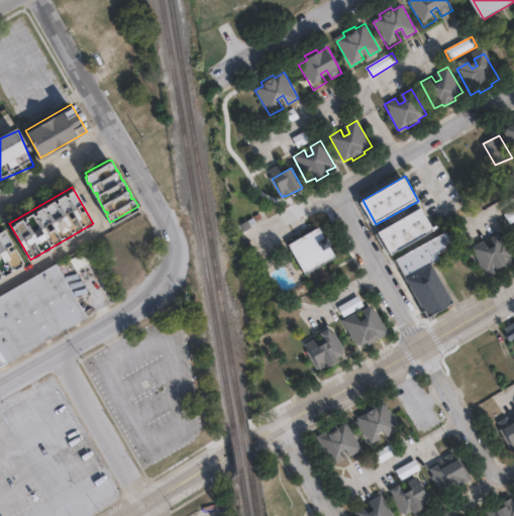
[(513,210),(505,215),(513,232),(513,210)]
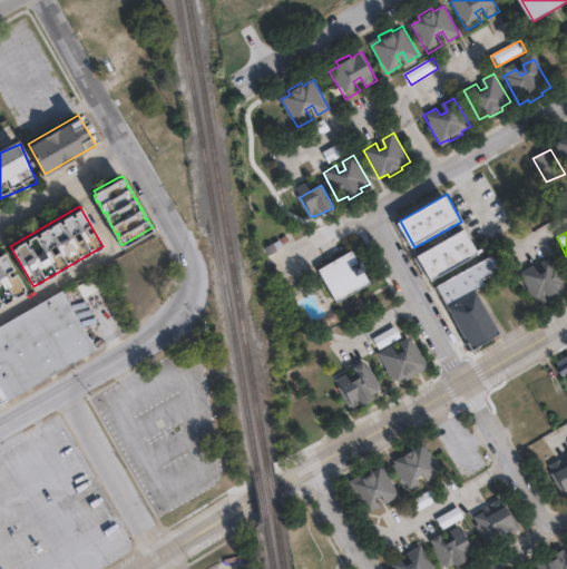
[(348,263),(353,273),(363,267),(372,283),(336,303),(318,270),(322,268),(321,267),(352,249),(358,257),(348,263)]
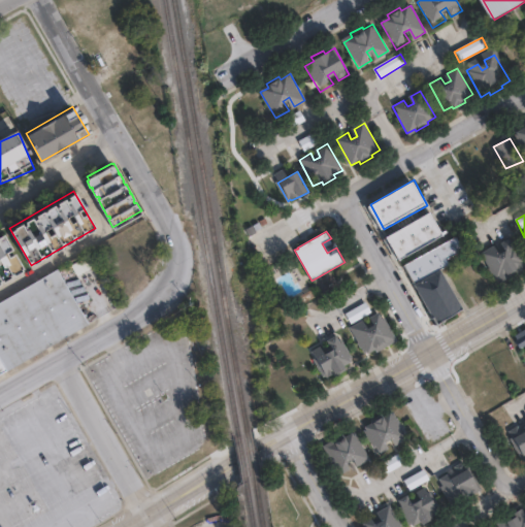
[(24,269),(0,282),(0,236),(4,234),(24,269)]
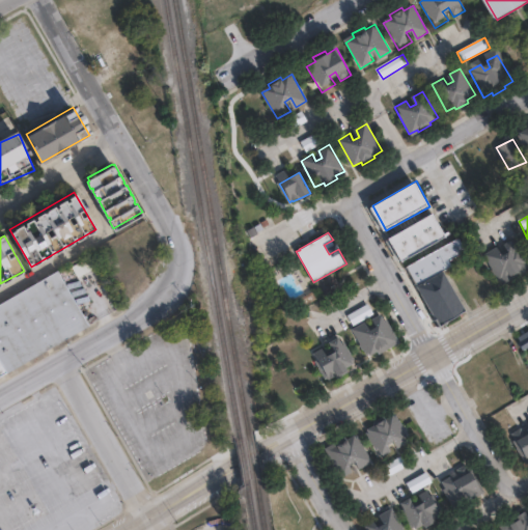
[(518,236),(527,253),(527,266),(525,268),(526,270),(513,277),(512,274),(504,279),(490,252),(501,246),(505,252),(511,249),(507,242),(518,236)]
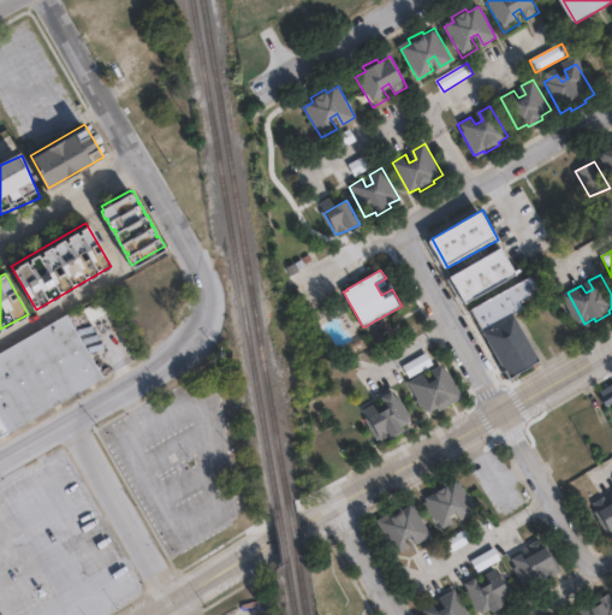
[(544,368),(509,390),(473,319),(532,285),(542,309),(517,323),(544,368)]
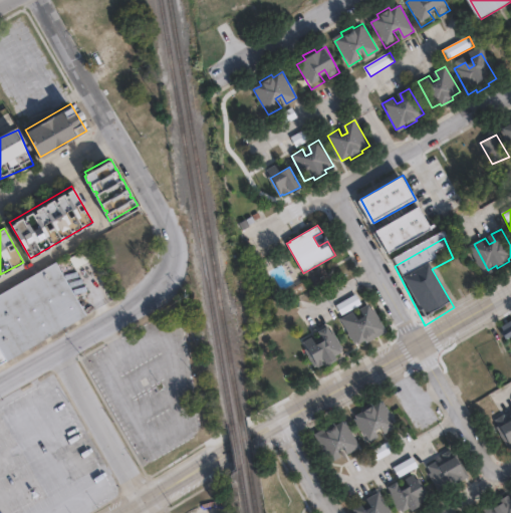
[(95,260),(79,269),(73,259),(90,249),(95,260)]
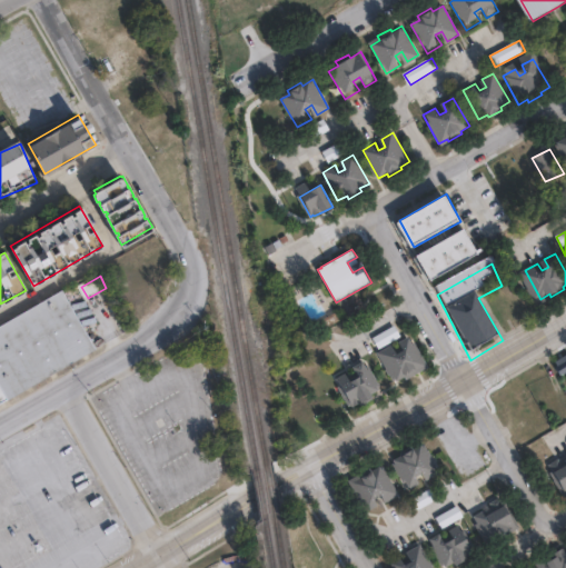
[(99,349),(0,406),(0,326),(65,289),(99,349)]
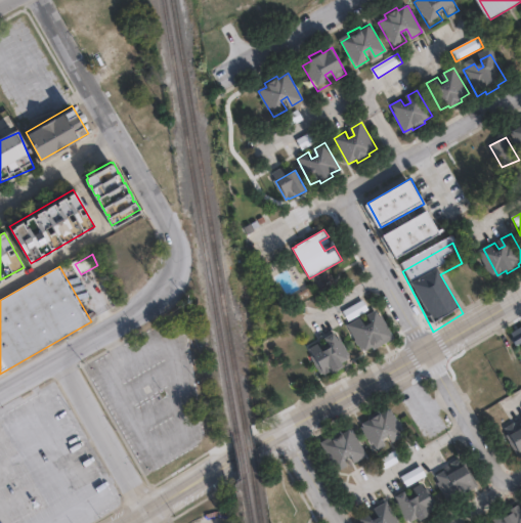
[(378,308),(393,334),(384,339),(385,341),(374,348),(373,345),(363,350),(350,323),(361,317),(364,323),(371,320),(367,313),(378,308)]
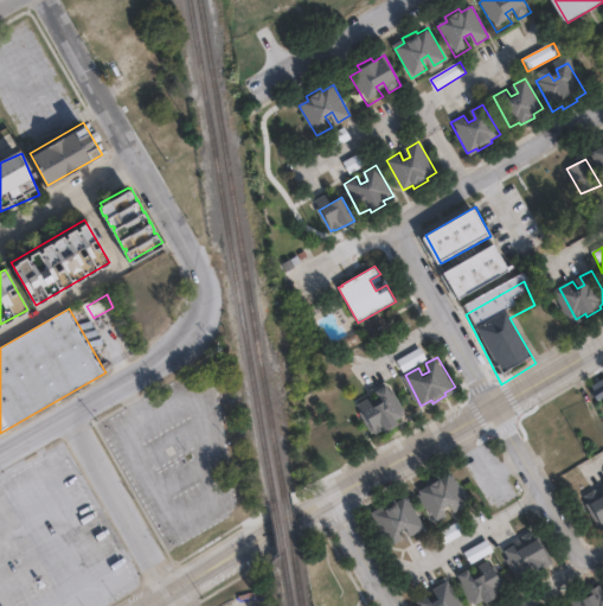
[(602,400),(597,402),(592,397),(592,387),(602,380),(602,400)]
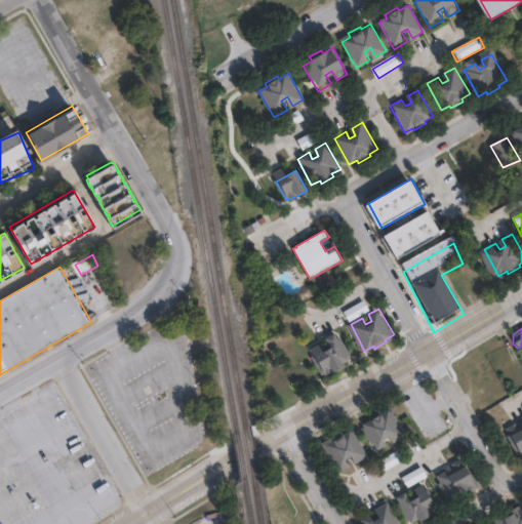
[(335,332),(351,358),(342,362),(344,365),(331,372),(330,369),(321,374),(308,348),(319,340),(322,348),(328,345),(325,337),(335,332)]
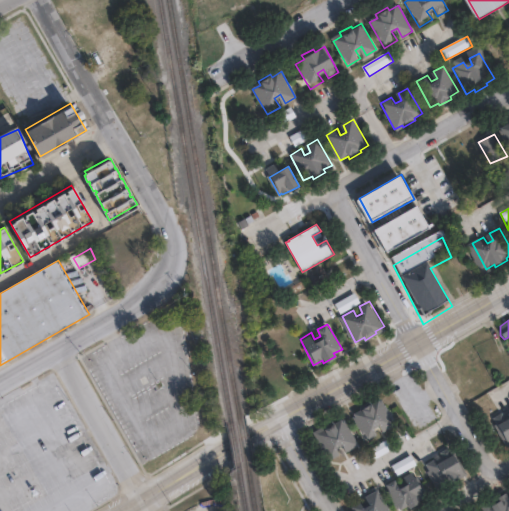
[(380,399),(395,425),(385,431),(380,423),(374,426),(379,435),(366,442),(352,417),(360,413),(358,409),(370,402),(371,405),(380,399)]
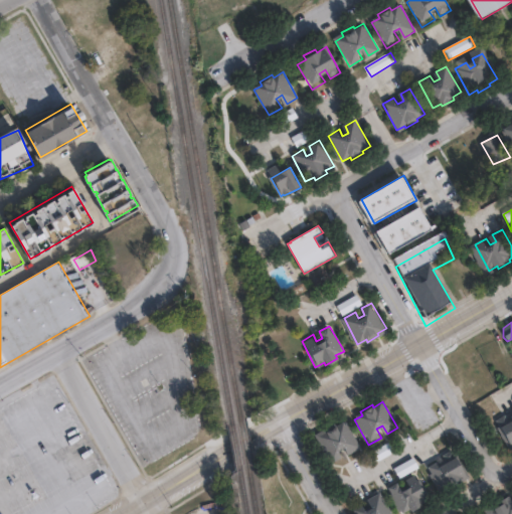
[(511,443),(500,422),(511,415),(511,443)]
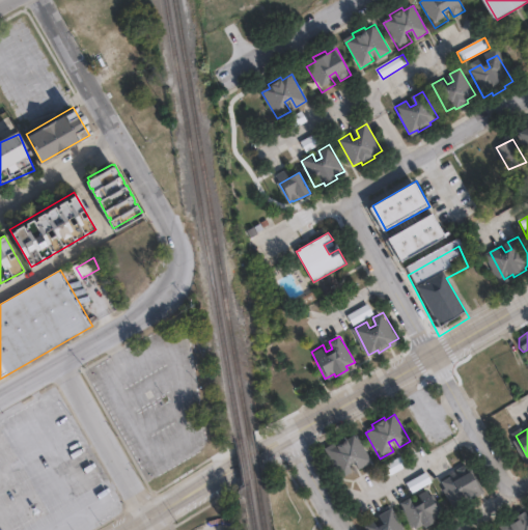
[(356,435),(371,462),(361,468),(356,458),(350,463),(355,472),(341,479),(327,453),(335,449),(333,445),(345,438),(346,441),(356,435)]
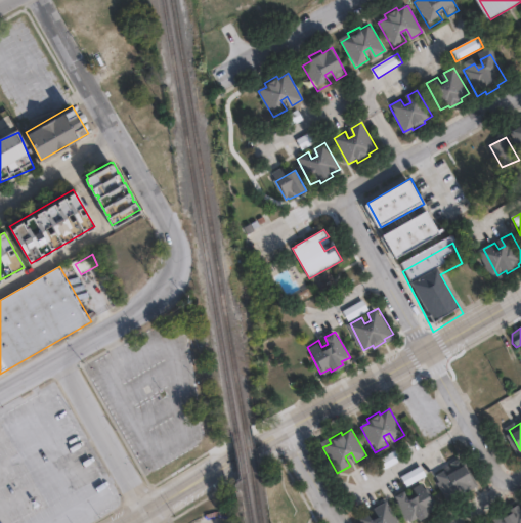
[(385,471),(403,461),(397,450),(380,461),(385,471)]
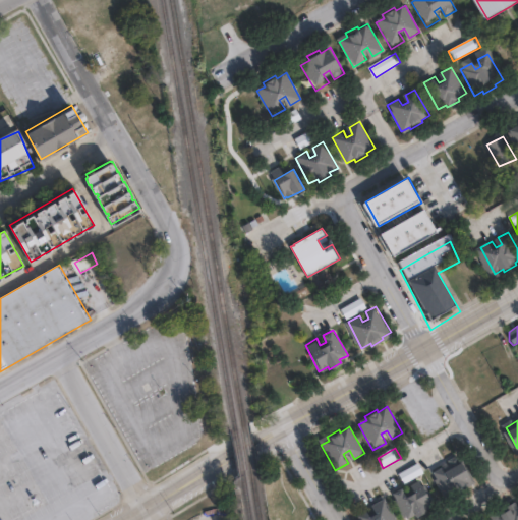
[(459,456),(474,481),(466,486),(467,489),(455,496),(455,494),(446,498),(432,471),(443,465),(447,471),(453,468),(450,461),(459,456)]
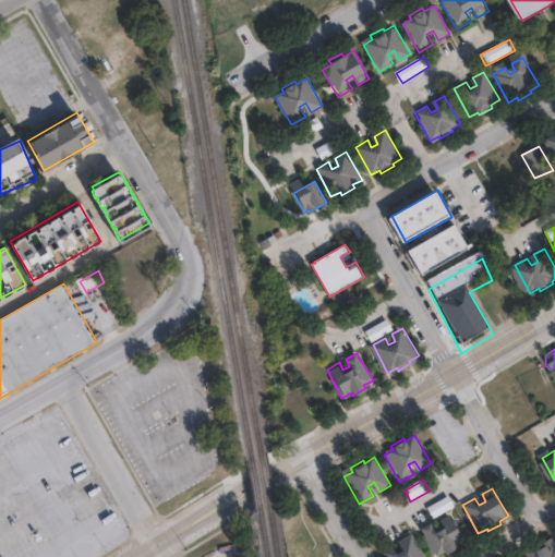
[(456,508),(450,497),(429,507),(434,518),(456,508)]
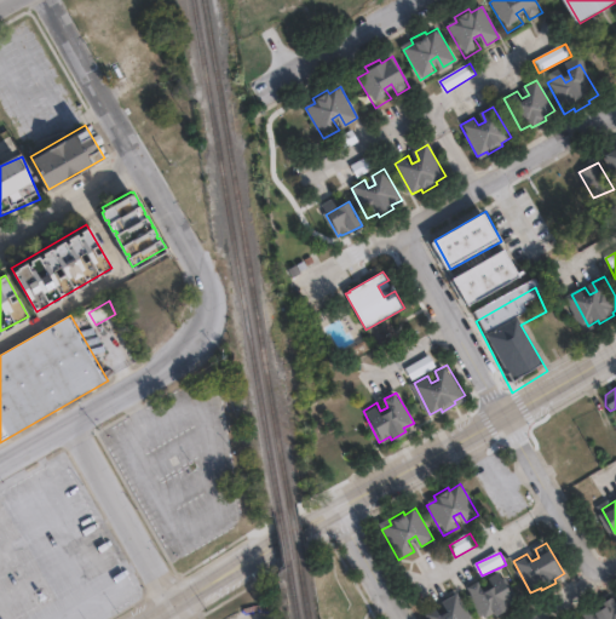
[(504,568),(522,599),(512,605),(513,608),(499,615),(498,613),(488,618),(471,586),(484,579),(488,586),(495,583),(491,574),(504,568)]
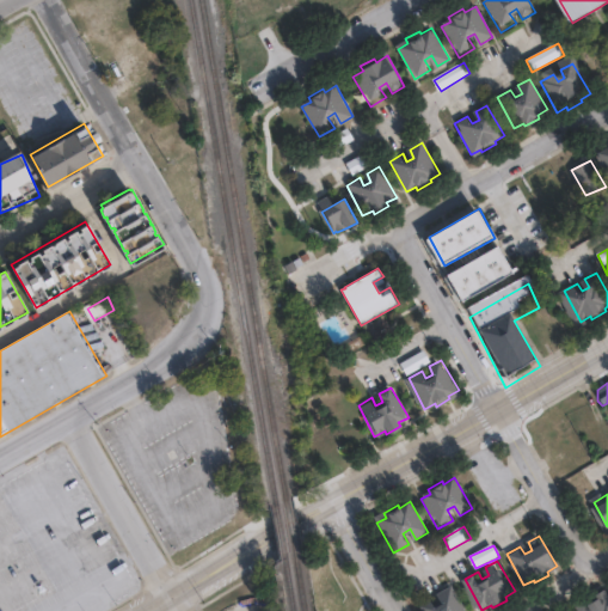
[(453,588),(466,610),(422,610),(419,606),(433,599),(437,606),(444,603),(441,594),(453,588)]
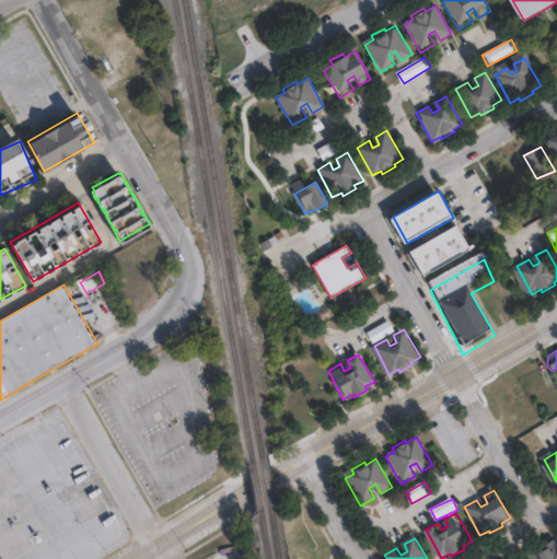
[(532,558),(537,556),(535,551),(547,545),(549,548),(556,544),(556,558),(532,558)]
